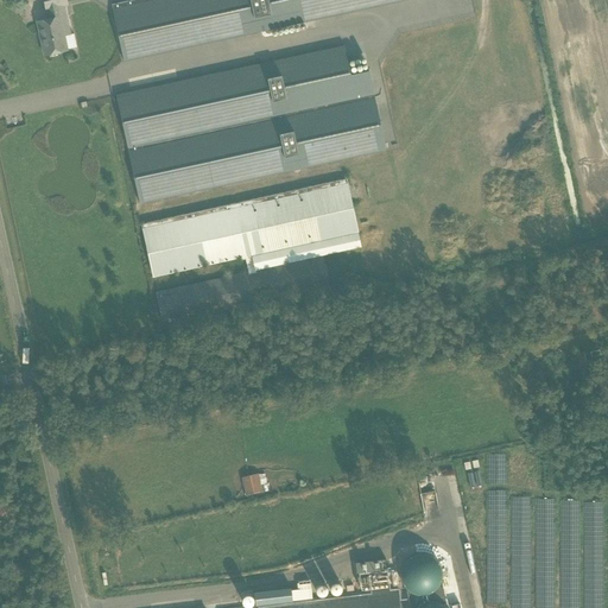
[(51,19),(37,21),(39,33),(40,33),(42,39),(40,39),(44,55),(68,50),(67,48),(76,46),(67,1),(69,0),(44,0),(46,10),(49,10),(51,19)]
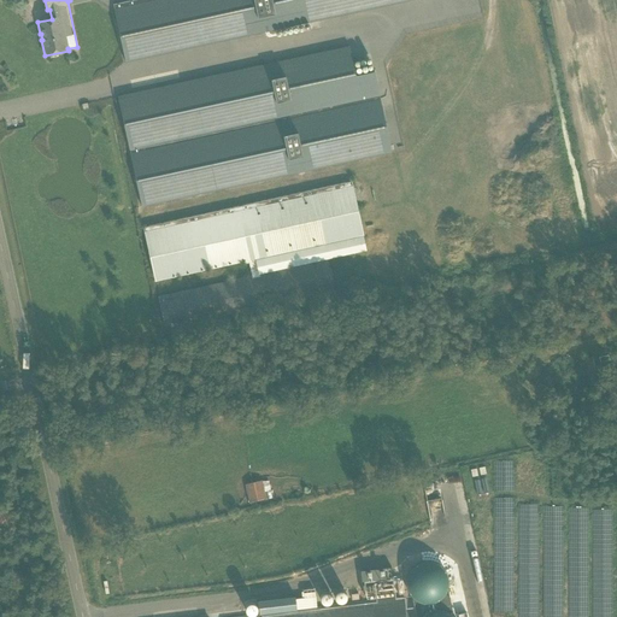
[(411,0),(130,0),(113,4),(115,10),(125,62),(411,0)]
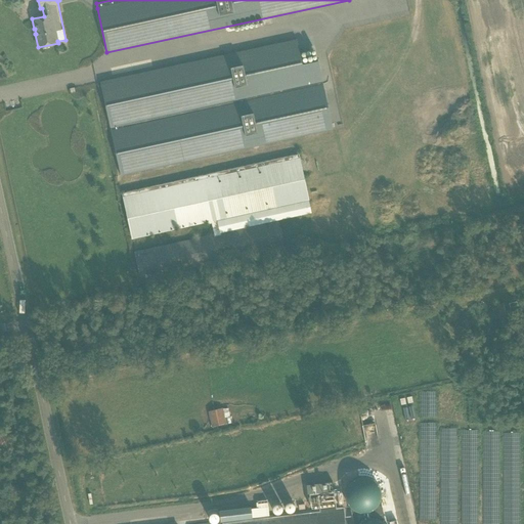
[(317,54),(302,57),(298,39),(100,82),(120,175),(334,129),(333,123),(317,54)]
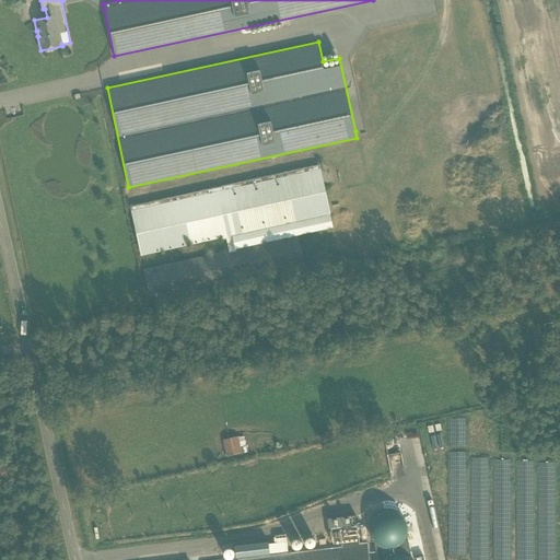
[(212,188),(132,206),(143,255),(226,236),(229,251),(144,269),(150,298),(234,279),(303,264),(298,235),(333,228),(329,214),(319,165),(217,187),(218,190),(213,191),(212,188)]
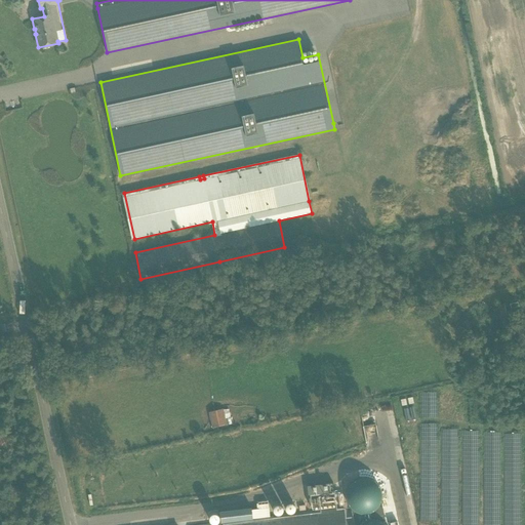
[(225,426),(221,411),(221,410),(208,413),(212,429),(225,426)]
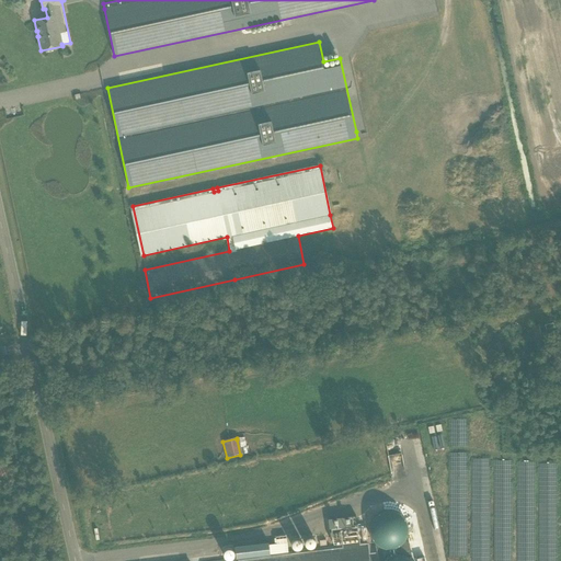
[(375,544),(403,545),(403,514),(375,513),(375,544)]
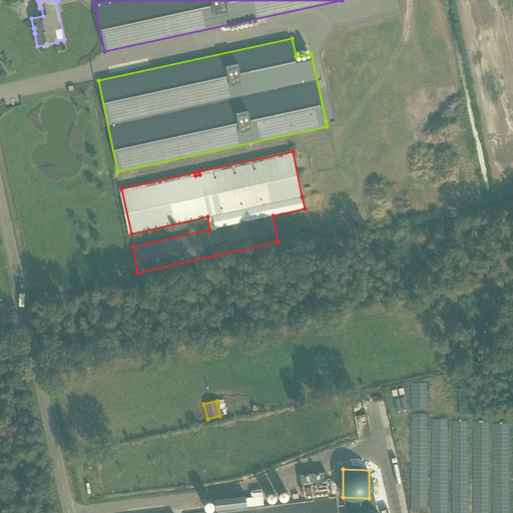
[(300,475),(301,484),(321,481),(320,472),(300,475)]
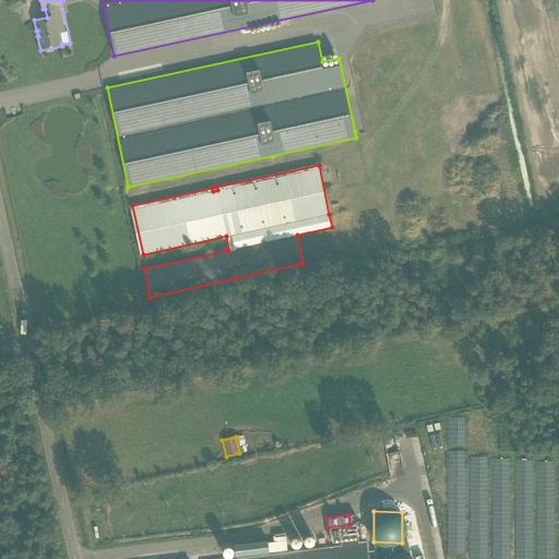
[(234,545),(235,557),(269,552),(268,540),(234,545)]
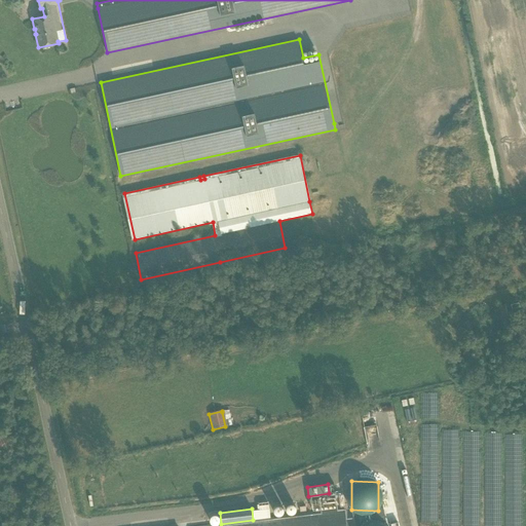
[(345,525),(344,510),(208,525),(345,525)]
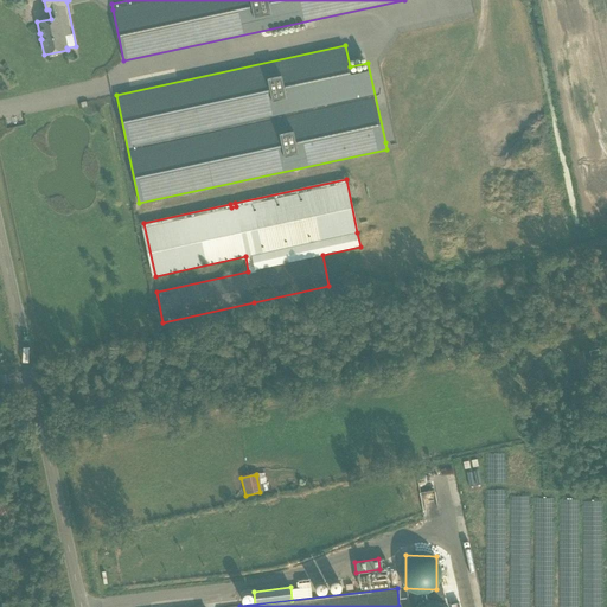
[(443,606),(440,596),(411,606),(410,606),(443,606)]
